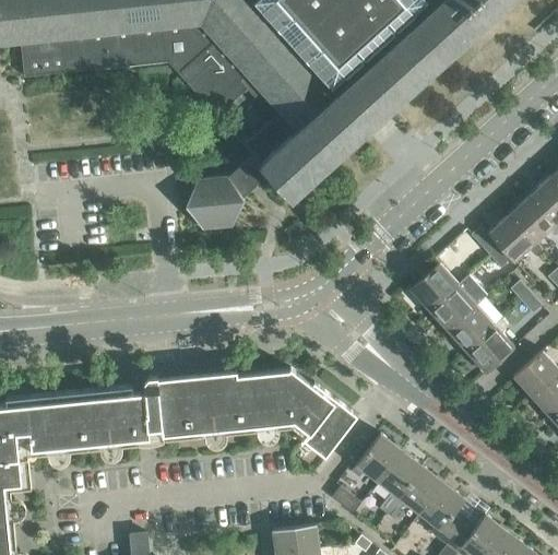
[(274,121),(244,148),(253,158),(229,180),(228,179),(199,181),(187,208),(203,232),(233,229),(245,202),(244,201),(254,191),(261,186),(270,177),(292,201),(367,134),(370,131),(367,128),(378,118),(388,109),(391,113),(514,0),(0,0),(0,47),(22,45),(25,80),(169,65),(217,119),(248,92),(274,121)]
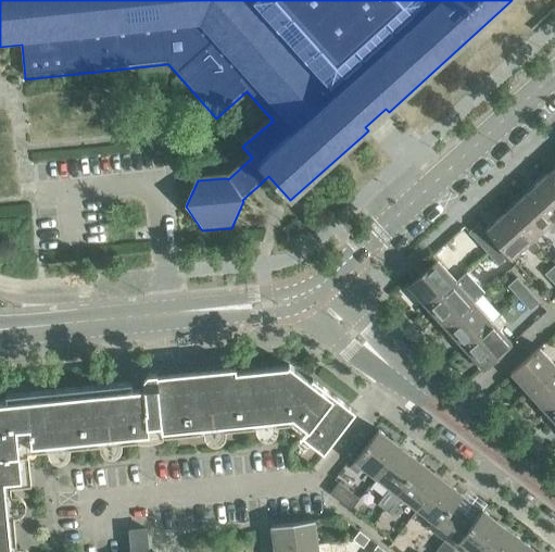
[(554,185),(549,178),(528,197),(554,225),(554,185)]
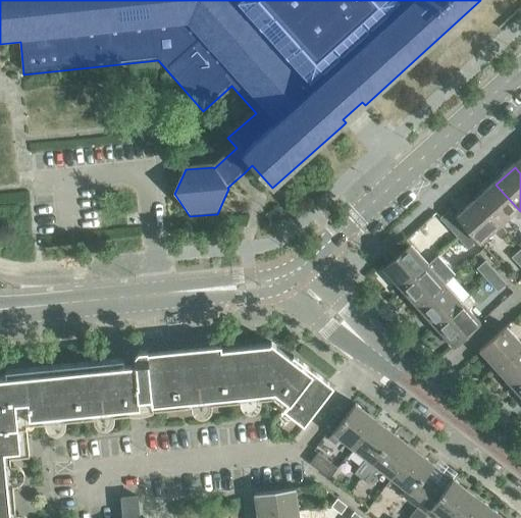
[(520,212),(520,211),(496,185),(476,202),(501,228),(514,217),(519,223),(520,222),(520,212)]
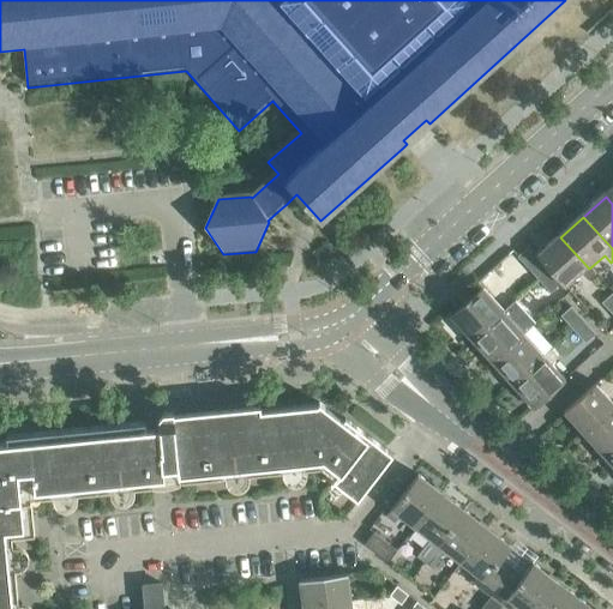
[(538,258),(551,273),(563,287),(566,290),(589,269),(560,237),(538,258)]
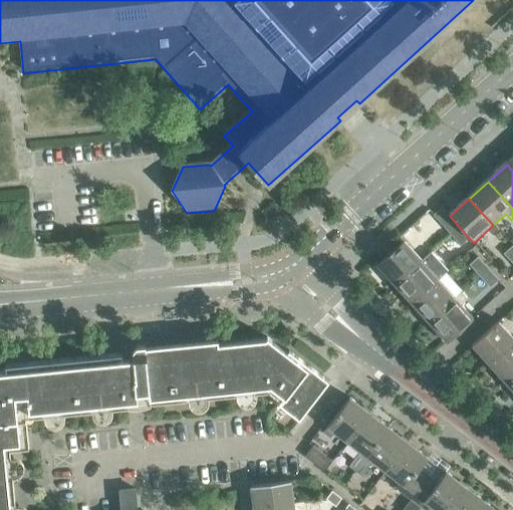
[(434,218),(451,237),(461,229),(450,216),(444,209),(434,218)]
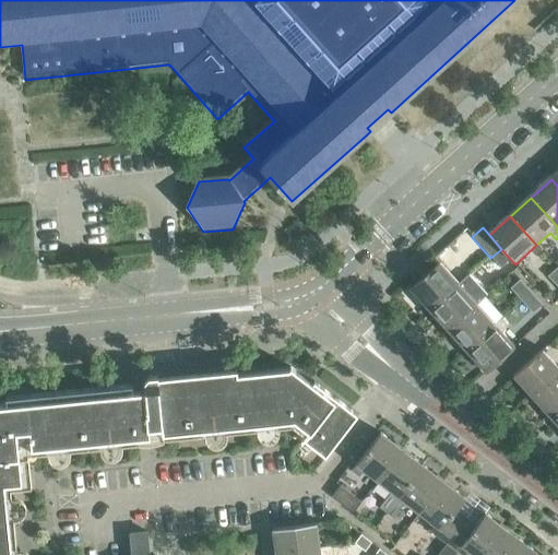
[(512,261),(501,249),(490,258),(502,271),(512,261)]
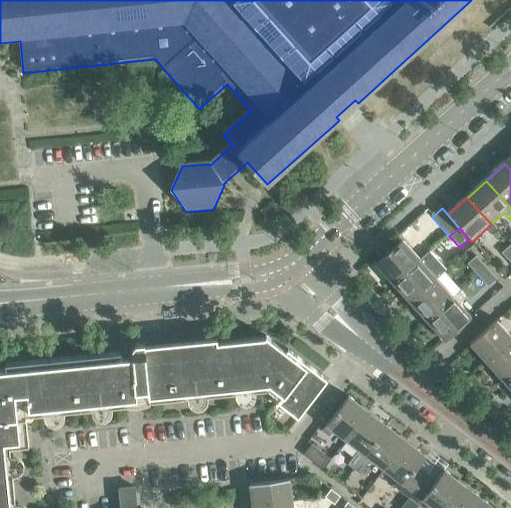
[(398,239),(402,243),(403,243),(406,246),(415,238),(408,230),(398,239)]
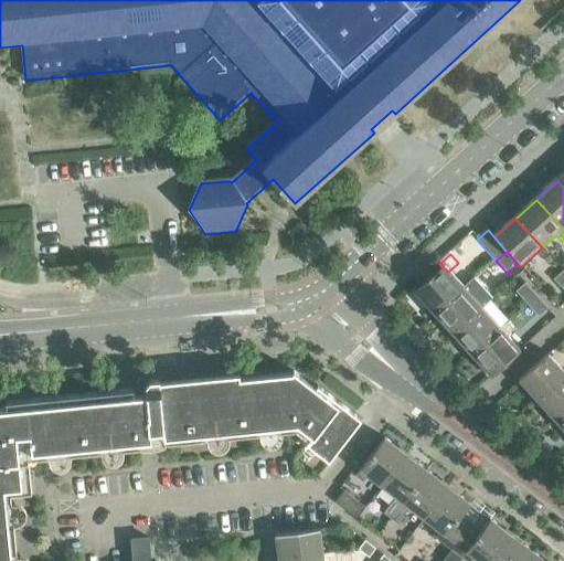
[(448,272),(445,268),(444,268),(415,295),(435,317),(464,289),(448,272)]
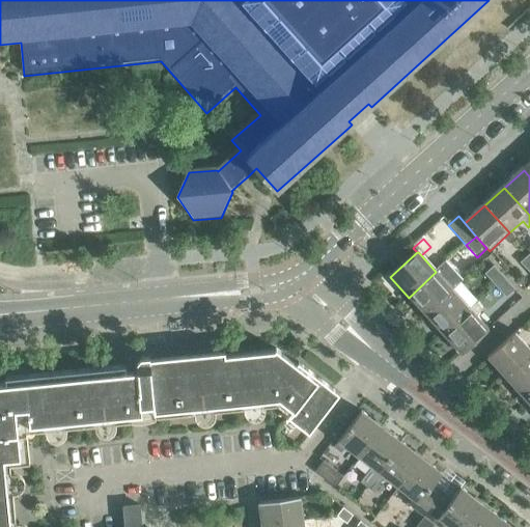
[(445,264),(436,272),(409,298),(425,316),(453,292),(463,283),(445,264)]
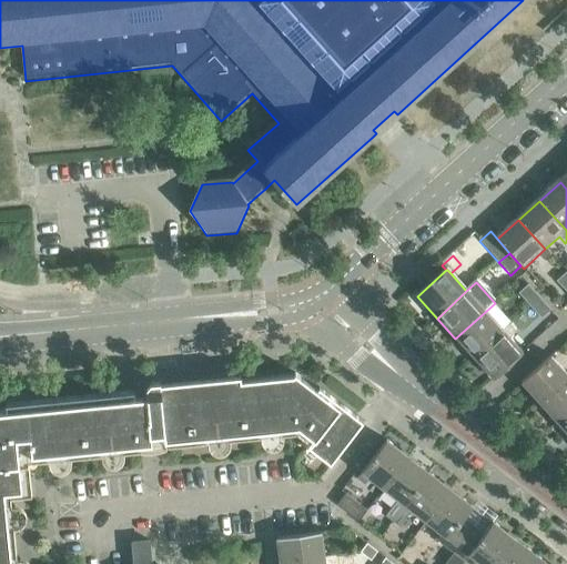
[(529,310),(540,301),(528,288),(518,298),(529,310)]
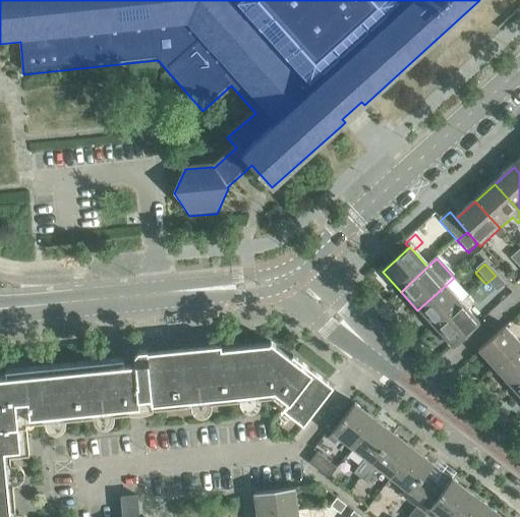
[(506,287),(496,276),(485,284),(496,295),(506,287)]
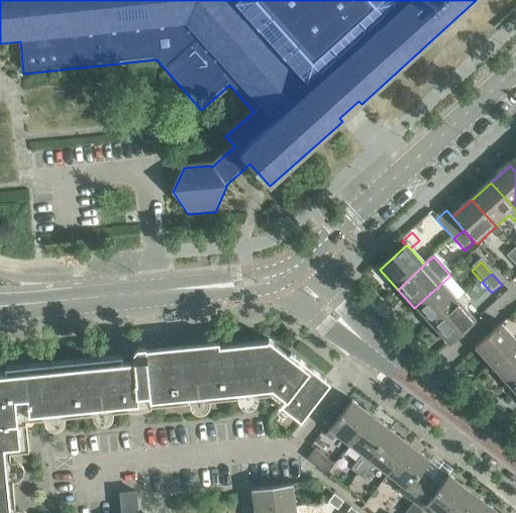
[(414,308),(431,327),(458,303),(441,284),(414,308)]
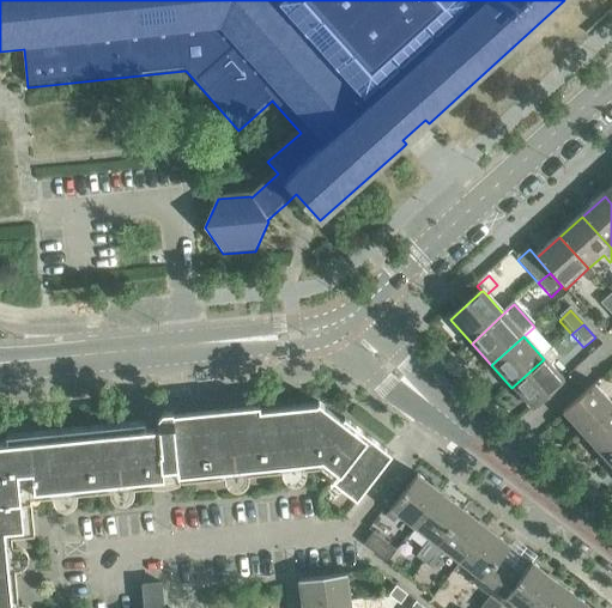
[(544,359),(511,388),(533,411),(565,382),(551,366),(558,360),(551,353),(544,359)]
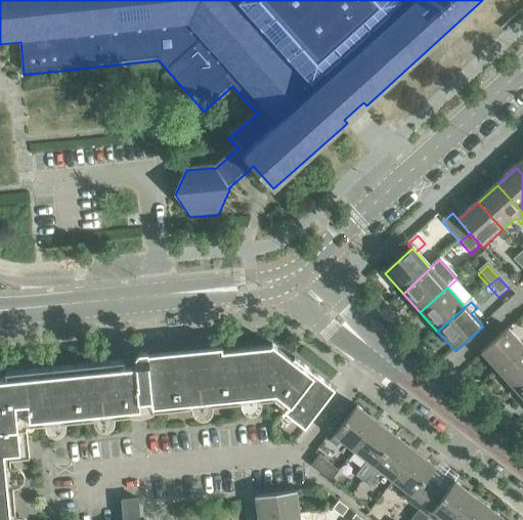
[(482,355),(499,376),(522,354),(522,346),(509,331),(482,355)]
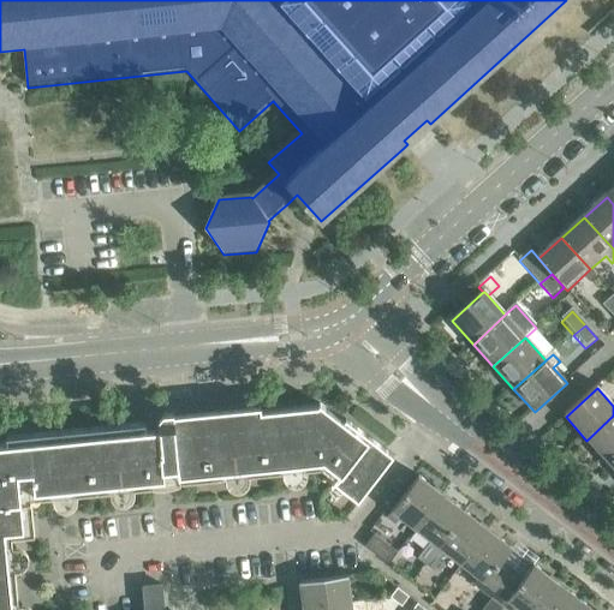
[(19,478),(33,477),(35,496),(153,484),(151,474),(176,473),(177,482),(325,467),(340,479),(334,486),(359,506),(394,460),(346,423),(345,425),(320,406),(319,410),(262,414),(176,424),(174,417),(164,418),(160,423),(160,428),(148,429),(147,426),(7,441),(7,448),(0,448),(0,609),(13,609),(6,538),(29,536),(29,532),(24,532),(22,507),(27,507),(25,503),(22,503),(19,478)]
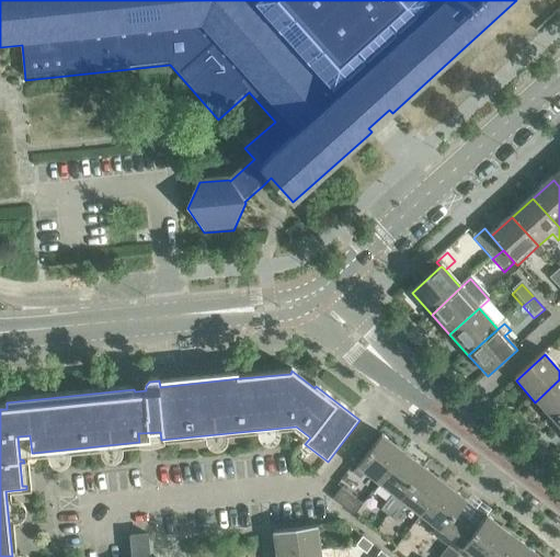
[(559,379),(535,402),(553,422),(559,417),(559,379)]
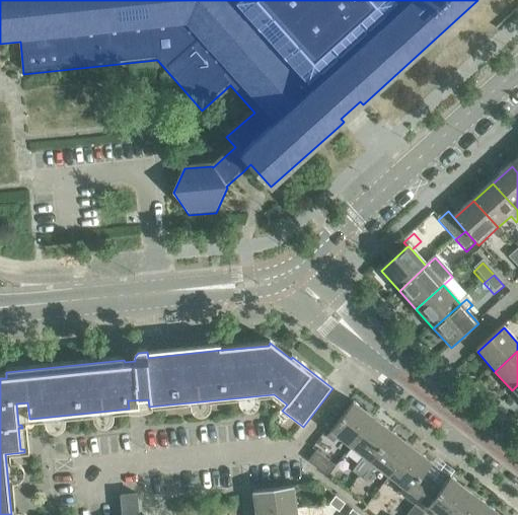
[(335,445),(339,439),(352,449),(374,420),(354,405),(327,439),(335,445)]
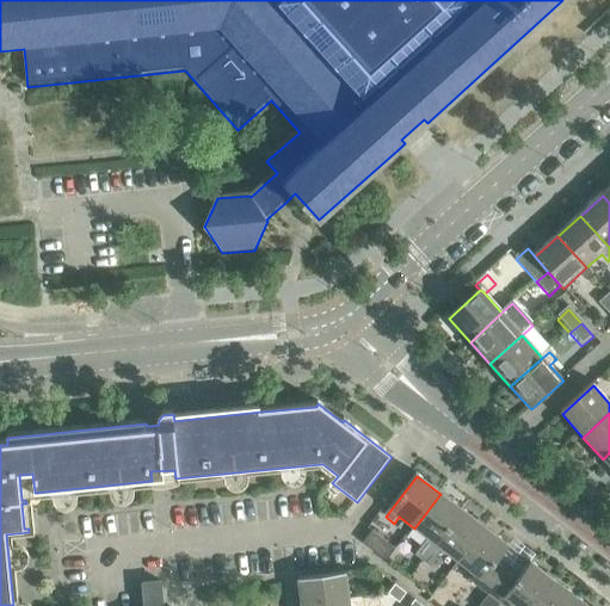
[(463,512),(441,494),(414,529),(430,540),(416,557),(423,563),(463,512)]
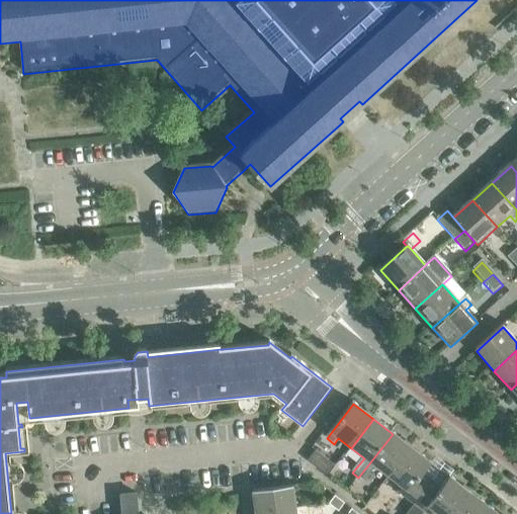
[(376,467),(390,478),(412,449),(393,434),(358,478),(365,483),(376,467)]
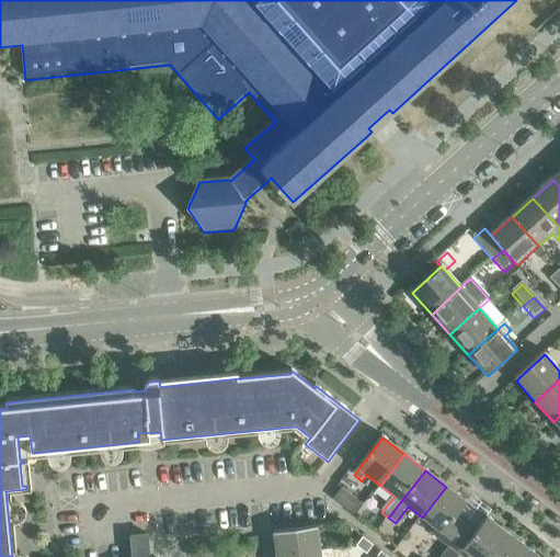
[(436,529),(431,535),(448,548),(468,523),(458,515),(468,503),(446,487),(422,518),(436,529)]
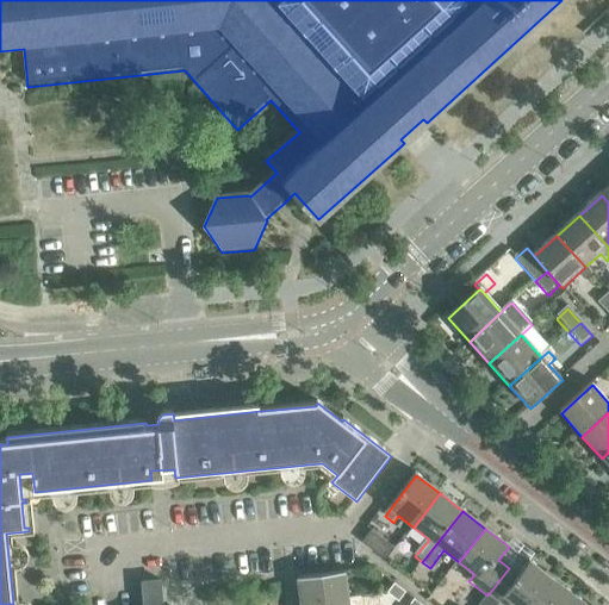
[(362,544),(383,560),(386,563),(396,550),(372,532),(362,544)]
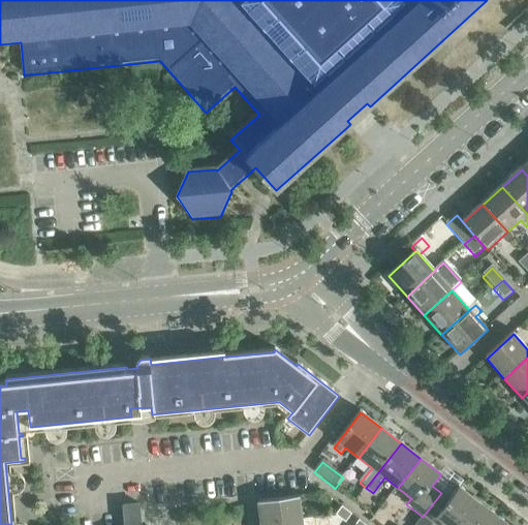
[(444,524),(464,524),(480,504),(460,489),(451,500),(441,493),(423,517),(433,524),(444,524)]
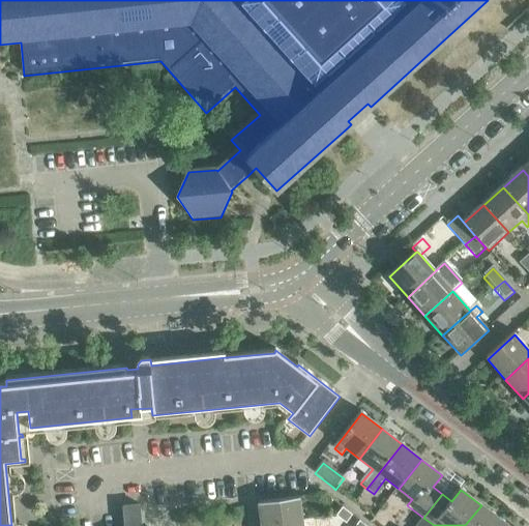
[(261,515),(262,525),(283,525),(303,522),(300,499),(259,504),(260,507),(256,507),(258,516),(261,515)]
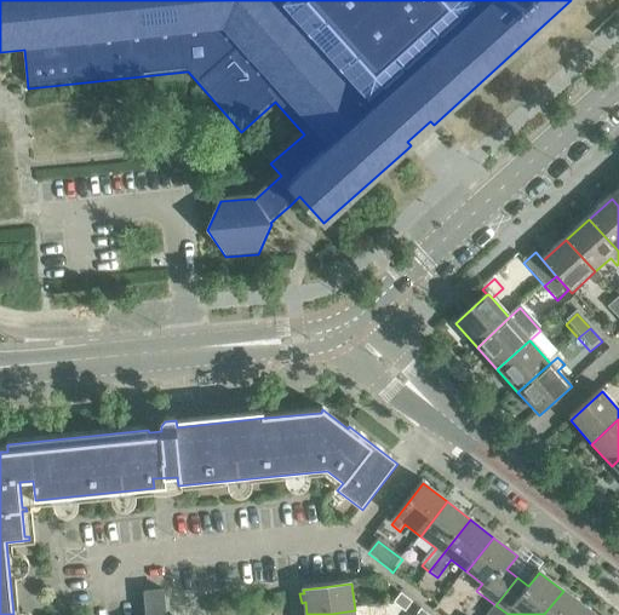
[(582,614),(586,609),(563,591),(544,614),(582,614)]
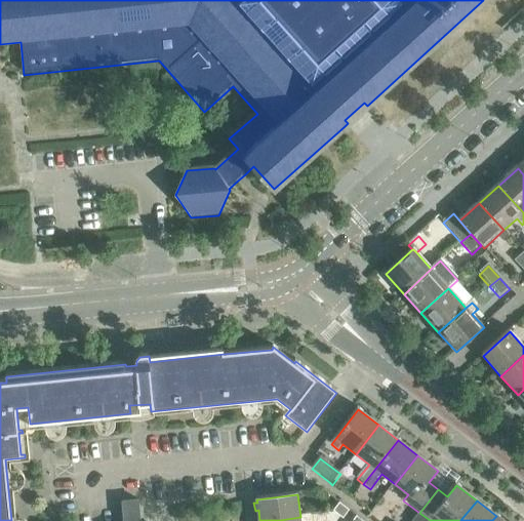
[(123,504),(124,520),(139,520),(138,503),(123,504)]
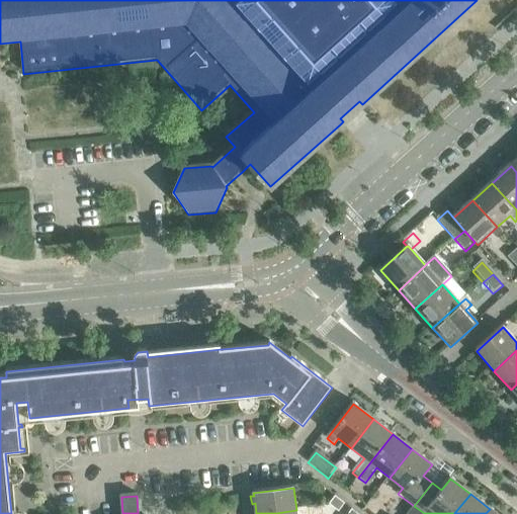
[(329,506),(339,513),(345,505),(336,498),(329,506)]
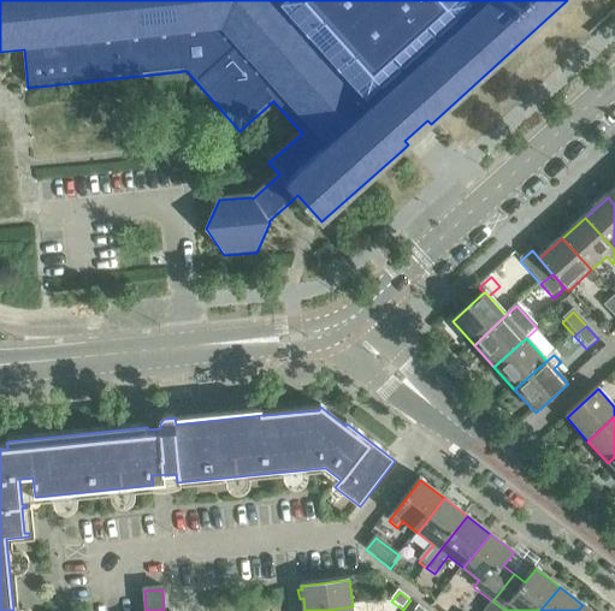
All buildings are outlined.
